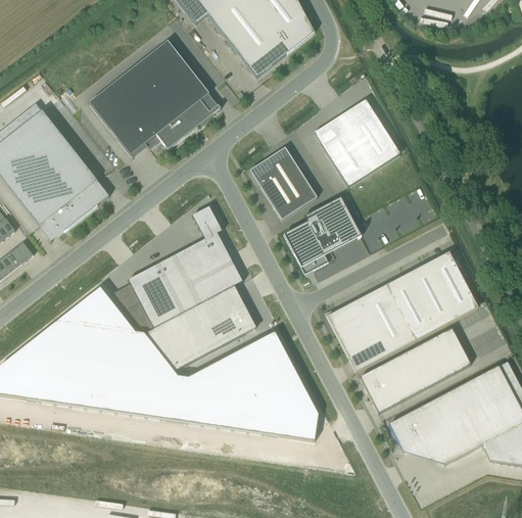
[(207,13),(257,77),(315,31),(303,9),(298,0),(178,0),(196,22),(207,13)]
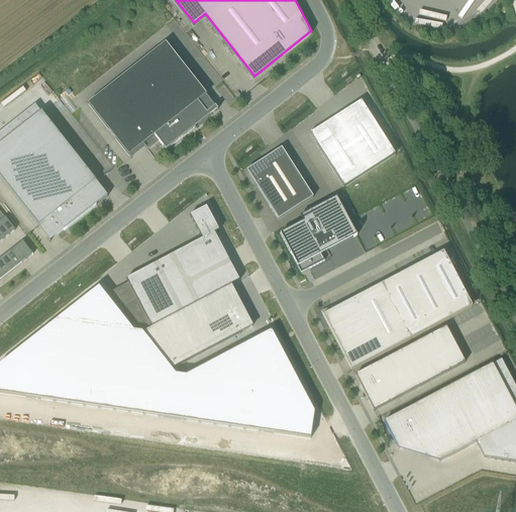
[(129,151),(155,131),(167,146),(196,123),(194,120),(207,109),(199,97),(207,91),(166,38),(89,100),(129,151)]
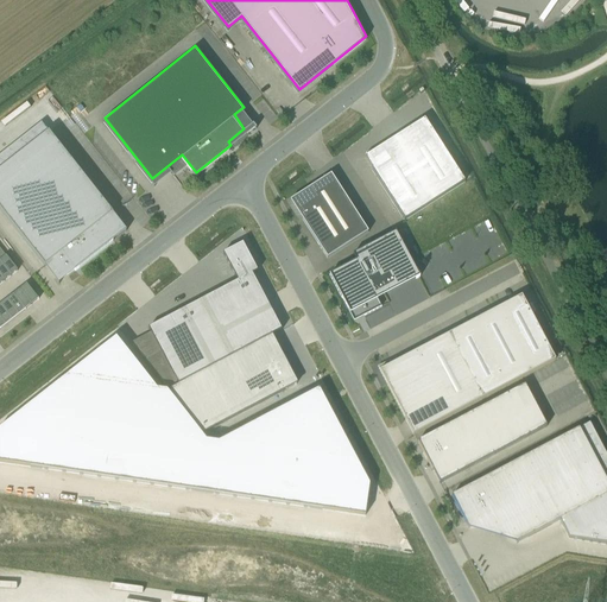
[(425,113),(365,152),(405,216),(466,177),(425,113)]
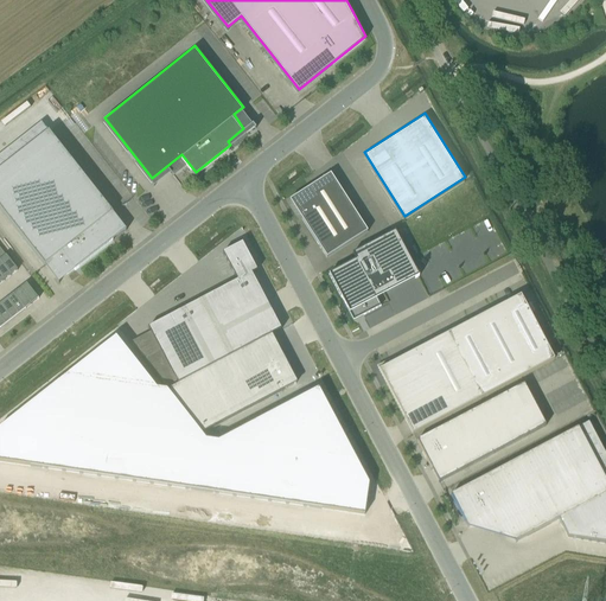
[(126,224),(114,209),(50,127),(0,165),(0,203),(45,261),(46,261),(49,259),(55,253),(68,269),(69,268),(68,268),(74,263),(76,266),(114,236),(113,234),(126,224)]
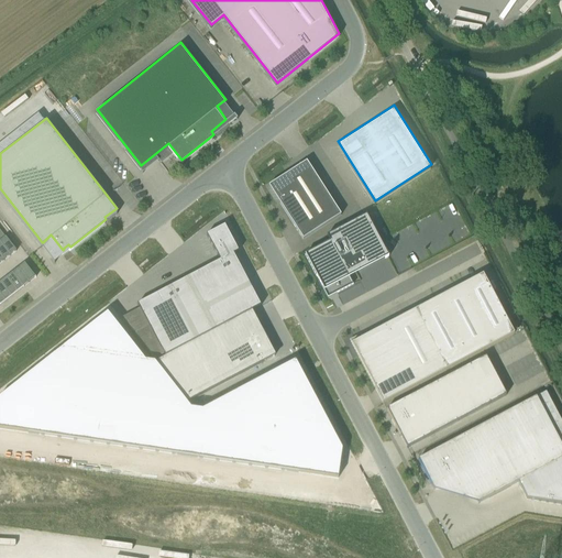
[(341,210),(307,157),(288,170),(288,171),(271,182),(282,198),(281,199),(304,234),(341,210)]
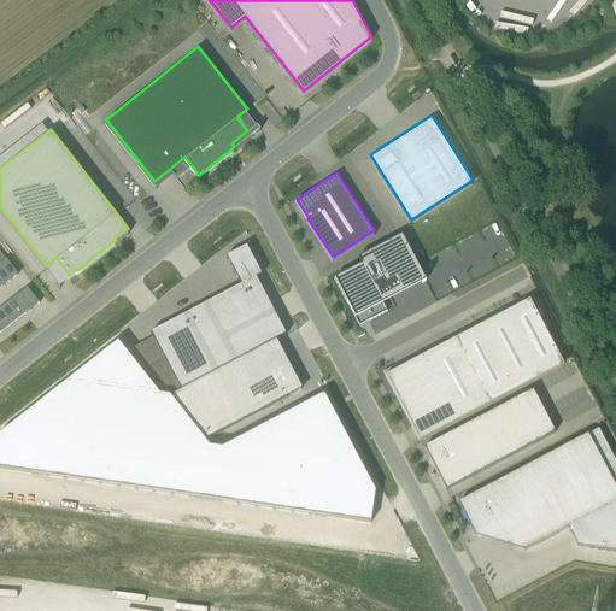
[(362,259),(335,274),(358,318),(369,312),(370,315),(388,306),(381,292),(423,269),(403,230),(359,253),(362,259)]
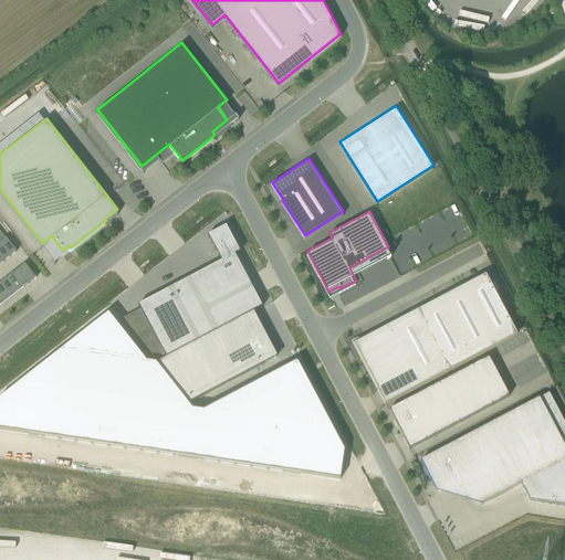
[(222,256),(189,274),(217,327),(263,303),(236,251),(241,247),(239,244),(237,245),(226,224),(212,231),(212,230),(208,231),(222,256)]
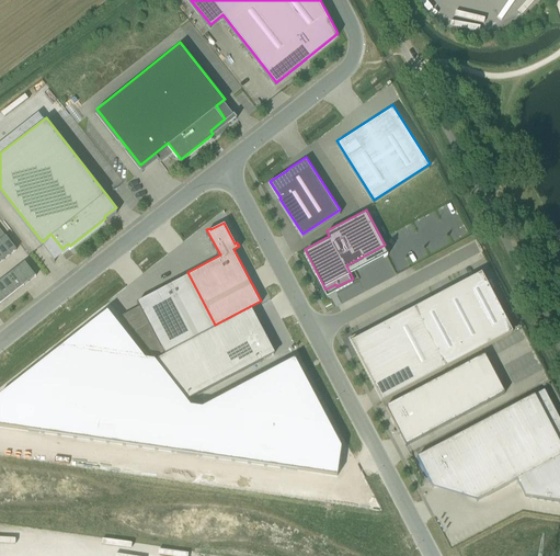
[(0,236),(11,250),(16,246),(6,231),(0,236)]
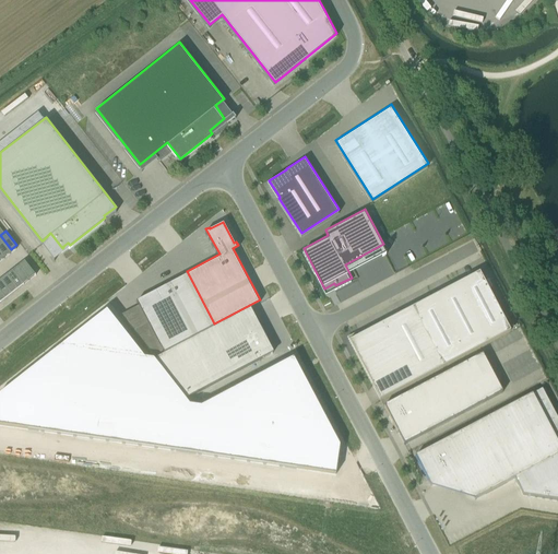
[(0,247),(4,254),(11,249),(0,235),(0,247)]
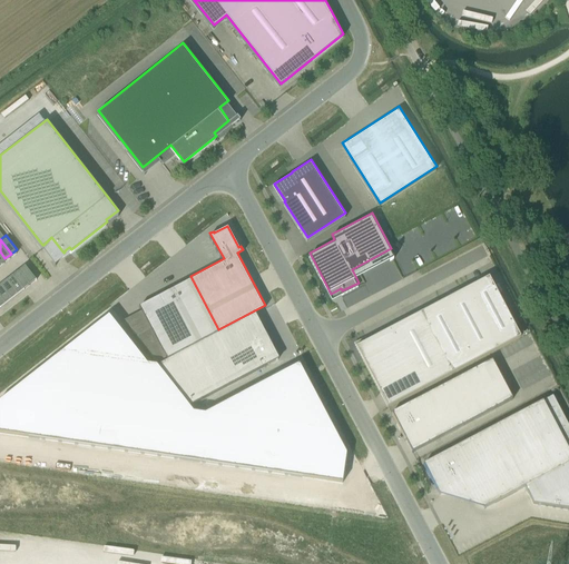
[(19,266),(30,280),(37,275),(26,261),(19,266)]
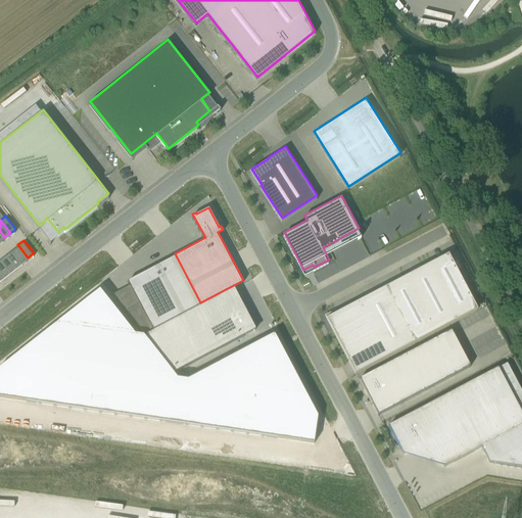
[(12,249),(22,262),(28,257),(17,244),(12,249)]
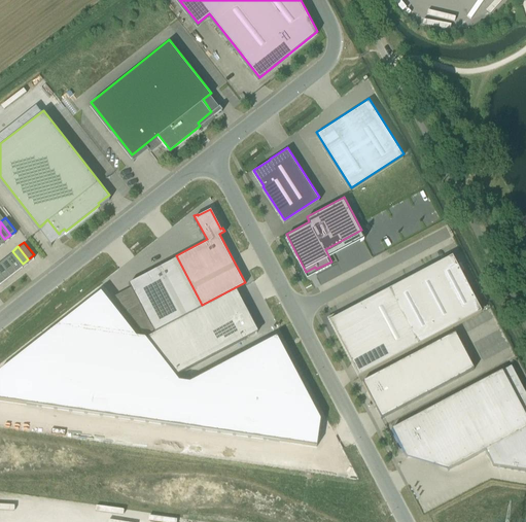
[(6,255),(16,269),(23,264),(12,251),(6,255)]
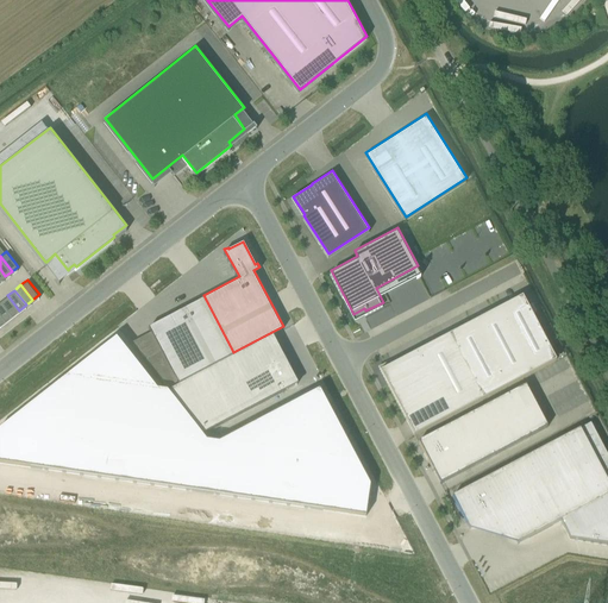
[(388,379),(415,431),(557,356),(522,291),(415,349),(382,366),(388,379)]
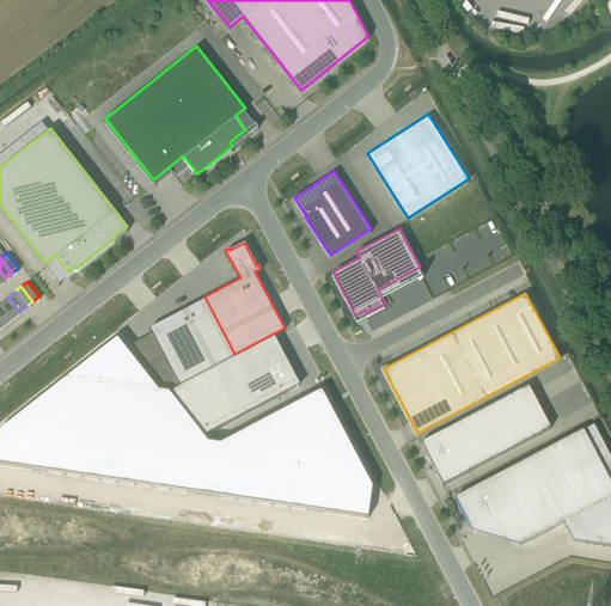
[(19,312),(7,297),(1,301),(13,317),(19,312)]
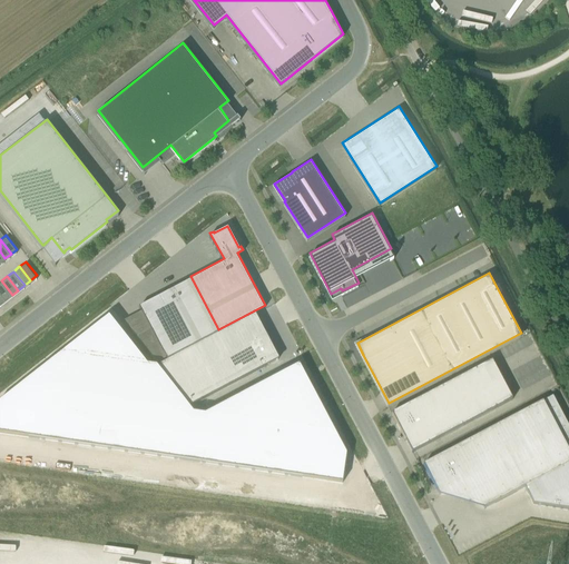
[(218,329),(190,276),(172,286),(200,339),(215,332),(218,329)]
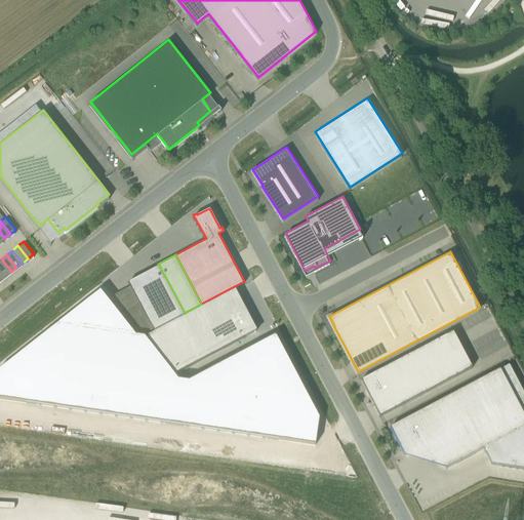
[(0,258),(0,269),(5,276),(11,272),(1,258),(0,258)]
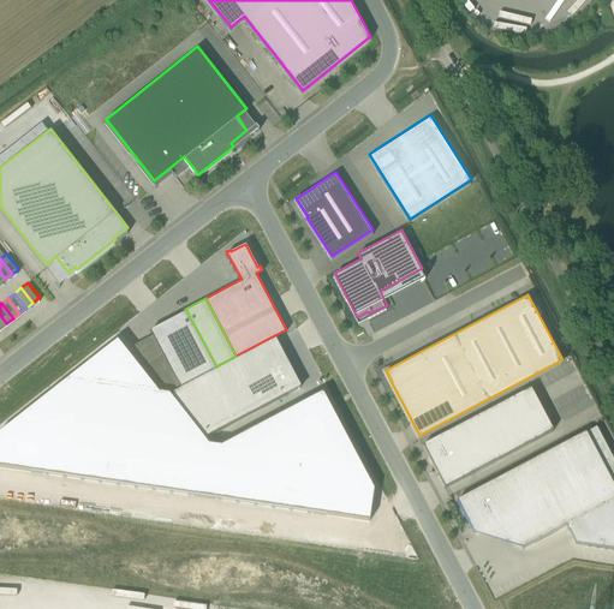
[(392,317),(394,311),(385,306),(381,314),(392,317)]
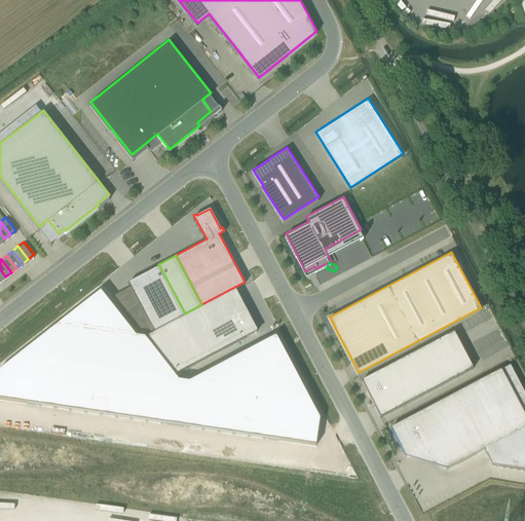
[(185,313),(158,264),(128,280),(155,329),(185,313)]
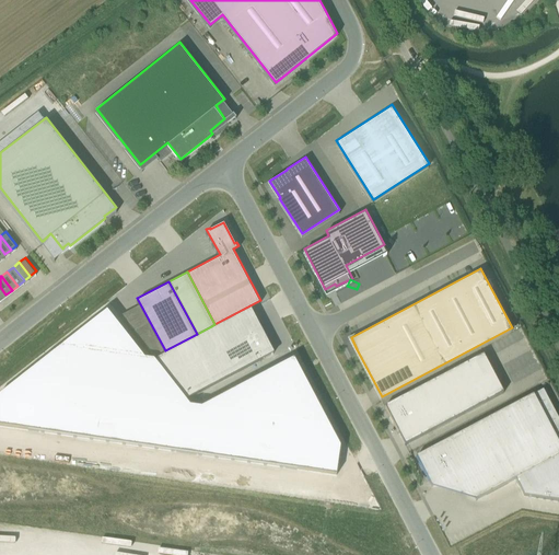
[(165,350),(155,356),(187,396),(264,356),(264,355),(274,349),(255,315),(217,336),(211,326),(197,334),(165,350)]
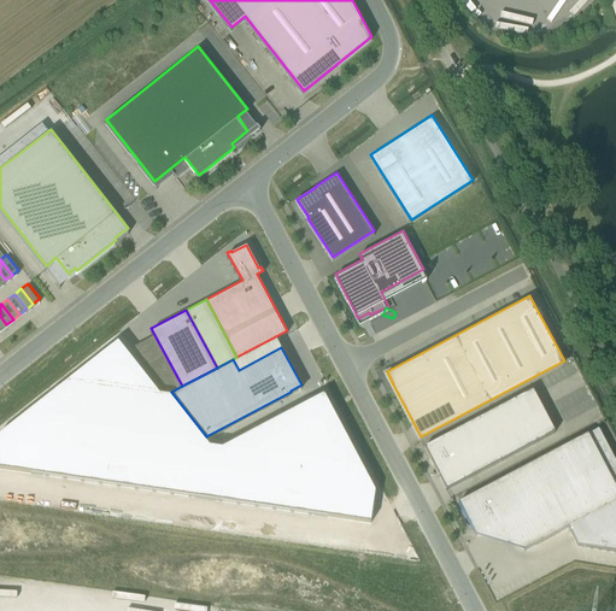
[(424,444),(447,485),(556,428),(533,386),(424,444)]
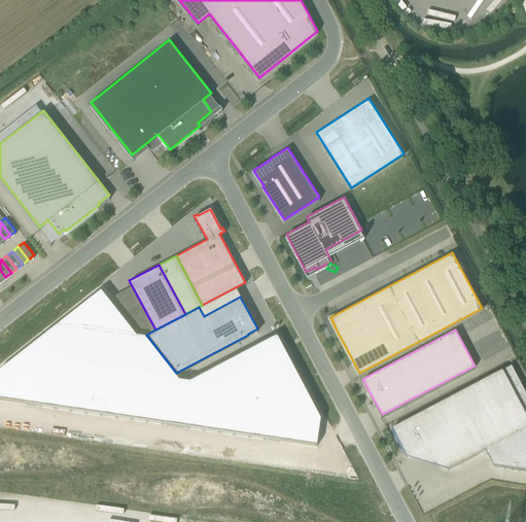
[(502,367),(392,425),(407,453),(433,439),(449,466),(485,447),(493,462),(525,467),(525,411),(502,368),(502,367)]
